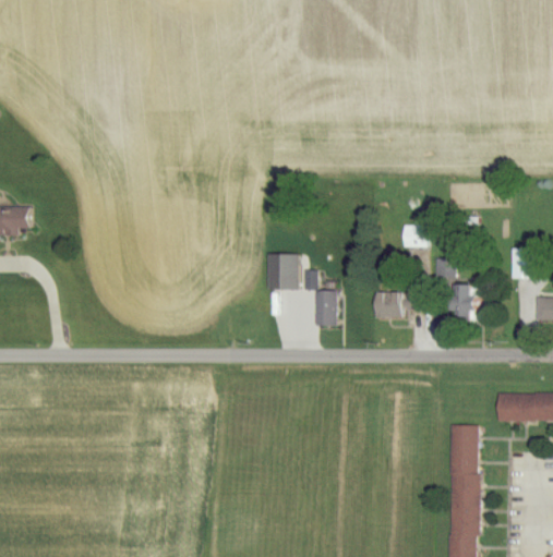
[(430,247),(430,222),(416,222),(416,226),(404,226),(404,247),(430,247)]
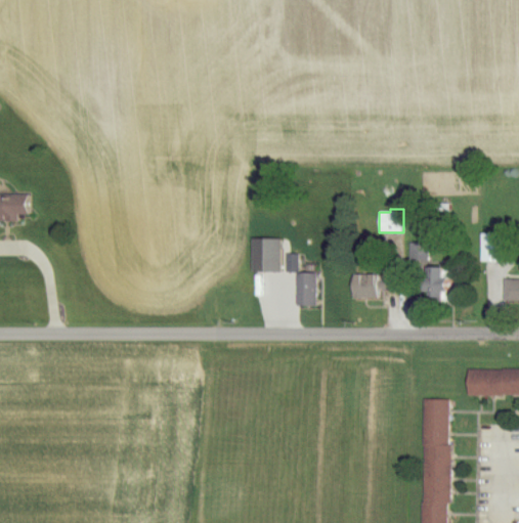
[(499,262),(506,262),(505,233),(479,234),(481,291),(500,291),(499,262)]
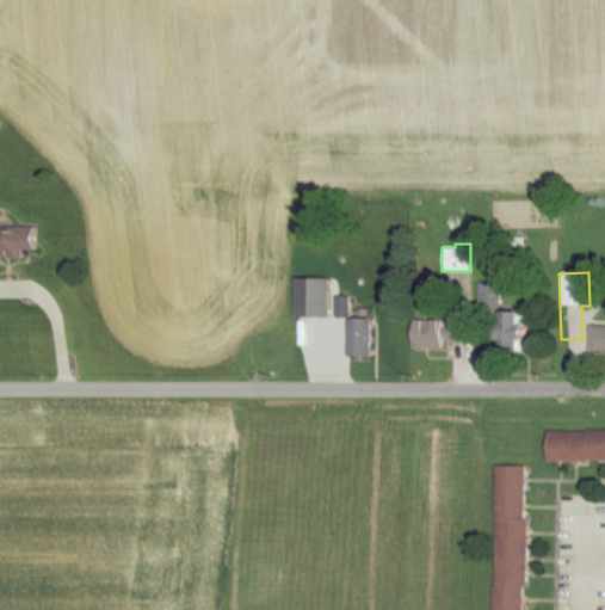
[(530,357),(530,330),(524,330),(524,312),(506,312),(506,357),(530,357)]
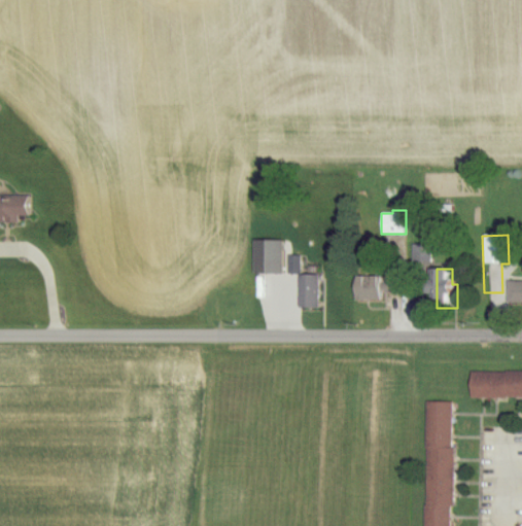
[(315,275),(303,275),(303,308),(315,308),(315,275)]
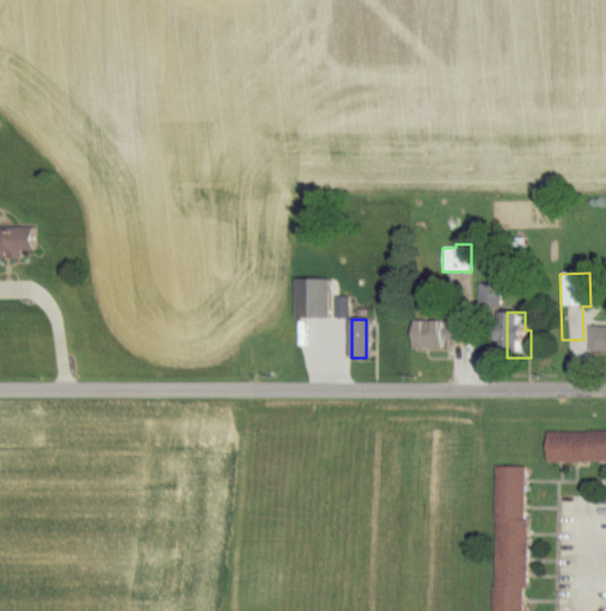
[(447,338),(459,338),(459,321),(417,321),(417,348),(447,348),(447,338)]
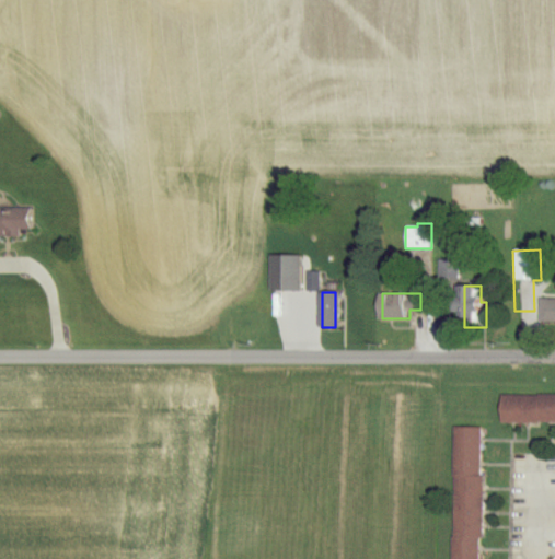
[(554,299),(541,299),(541,324),(554,323),(554,299)]
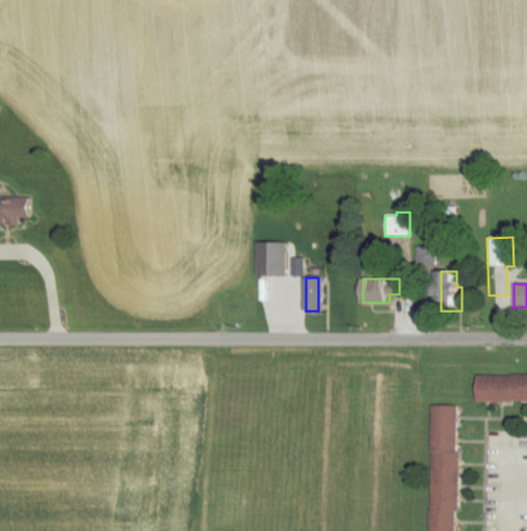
[(526,402),(526,375),(474,375),(474,402),(526,402)]
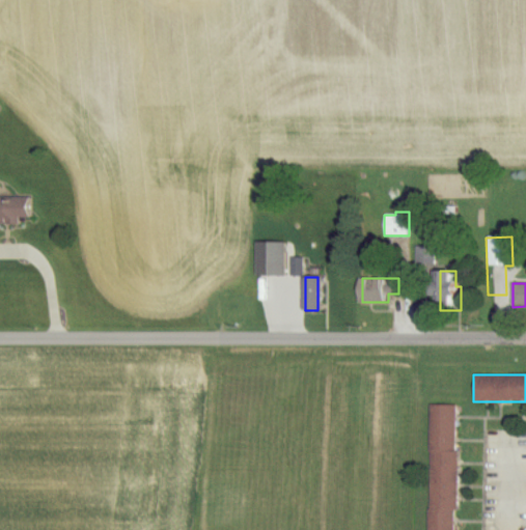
[(427,529),(457,529),(457,405),(428,405),(427,529)]
